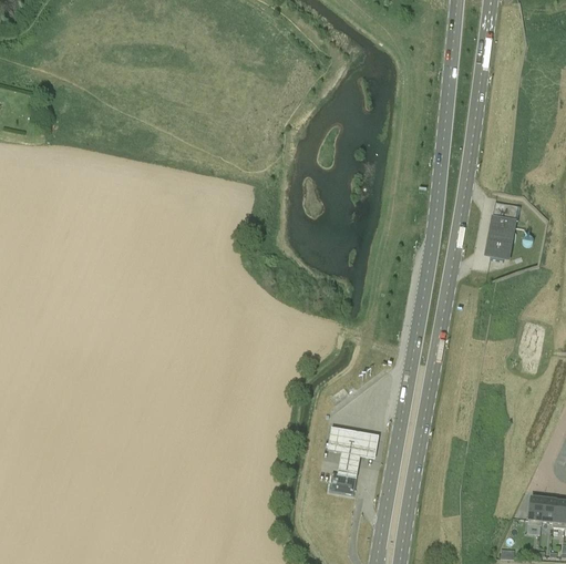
[(513,231),(514,231),(516,217),(494,213),(492,226),(493,227),(489,252),(492,253),(491,258),(504,260),(505,255),(508,255),(513,231)]
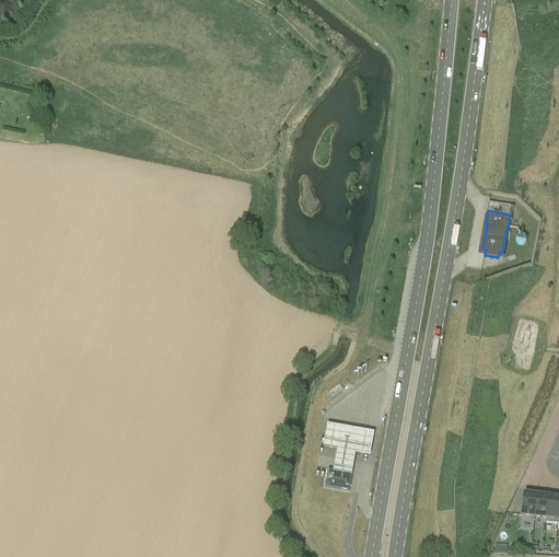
[(326,421),(323,443),(336,445),(357,449),(370,451),(373,429),(326,421)]
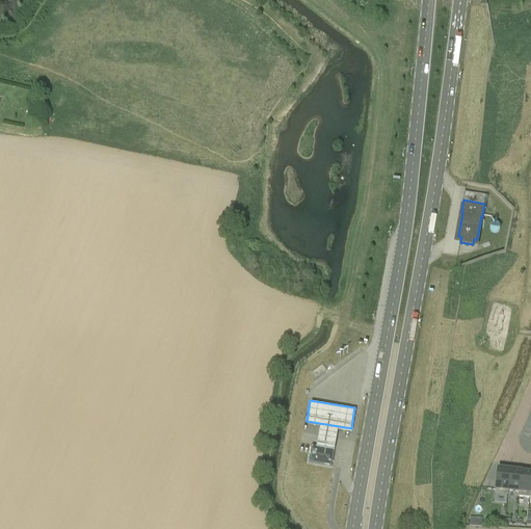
[(339,426),(319,423),(315,444),(336,447),(339,426)]
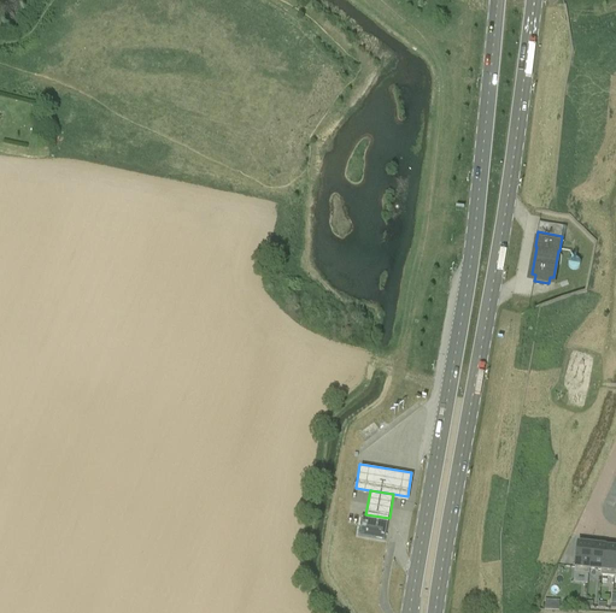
[(386,537),(389,518),(365,514),(363,513),(359,532),(386,537)]
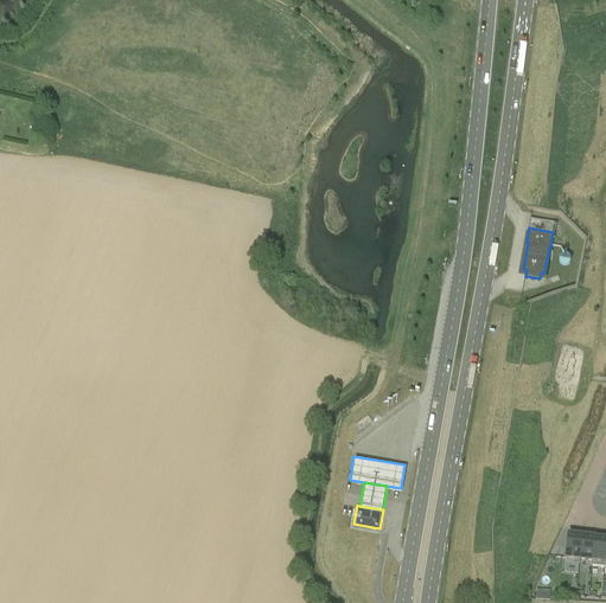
[(581,557),(580,557),(582,534),(569,533),(566,560),(580,563),(581,557)]
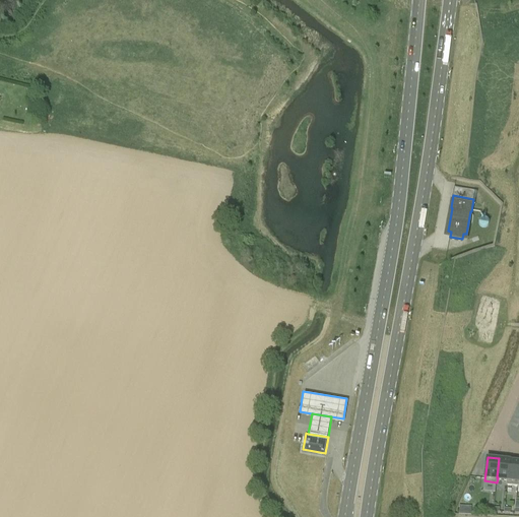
[(510,460),(510,459),(499,458),(497,477),(498,477),(508,478),(510,460)]
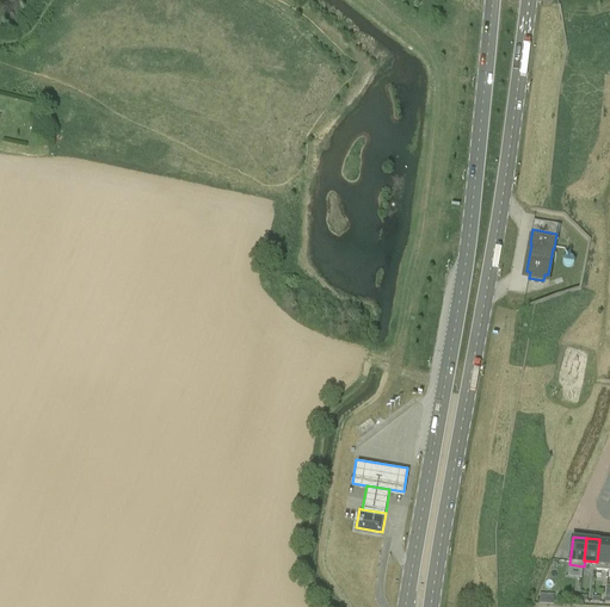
[(599,540),(597,562),(596,568),(609,569),(609,542),(599,540)]
